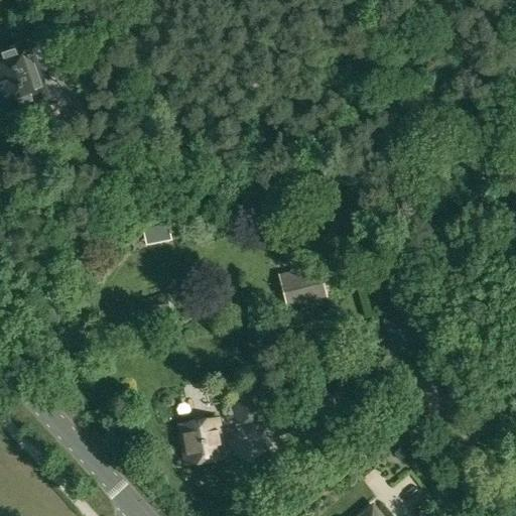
[(0,82),(9,109),(40,98),(22,44),(0,51),(0,82)]
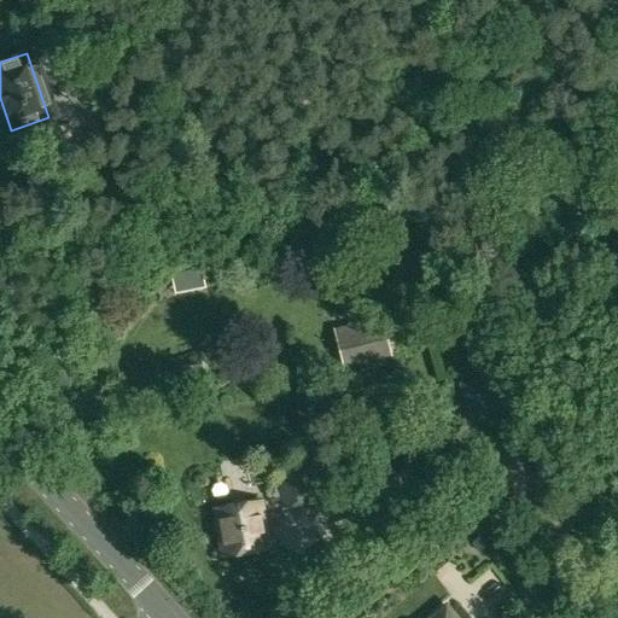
[(48,63),(34,68),(47,109),(62,105),(48,63)]
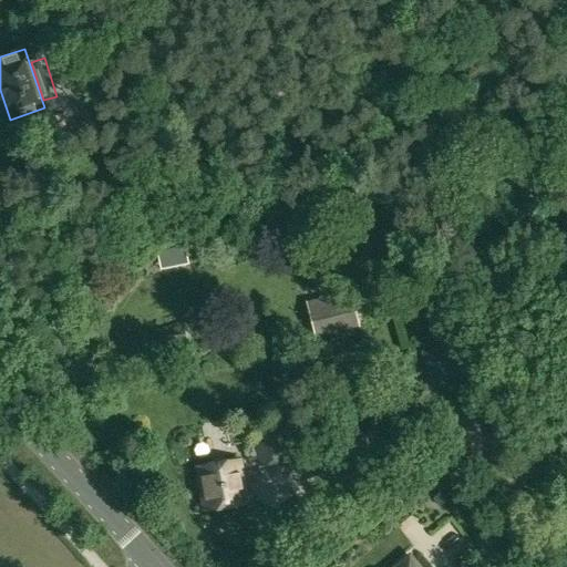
[(317,337),(361,326),(349,290),(307,301),(317,337)]
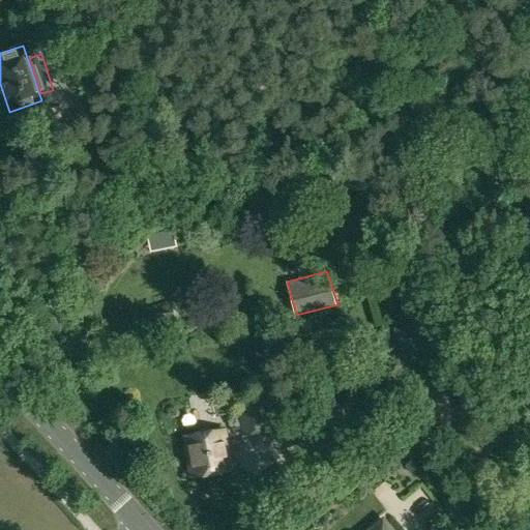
[(415,323),(393,329),(399,346),(420,340),(415,323)]
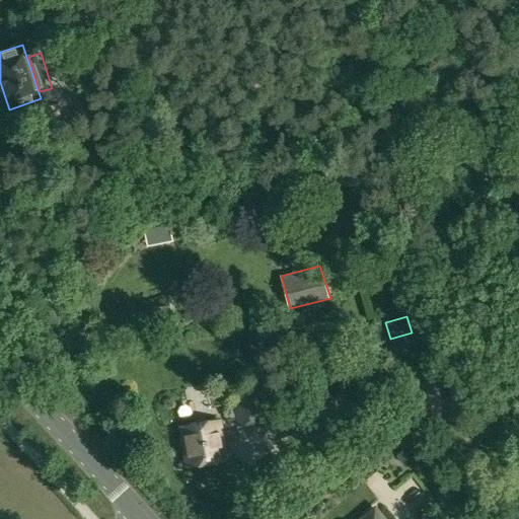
[(235,394),(240,426),(262,422),(255,390),(235,394)]
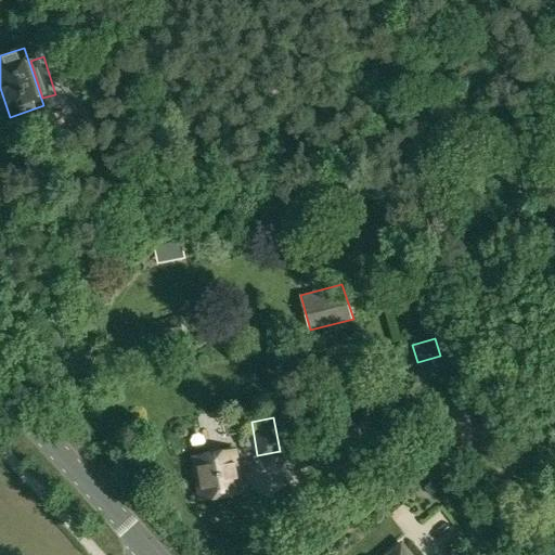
[(241,493),(234,452),(194,459),(201,500),(241,493)]
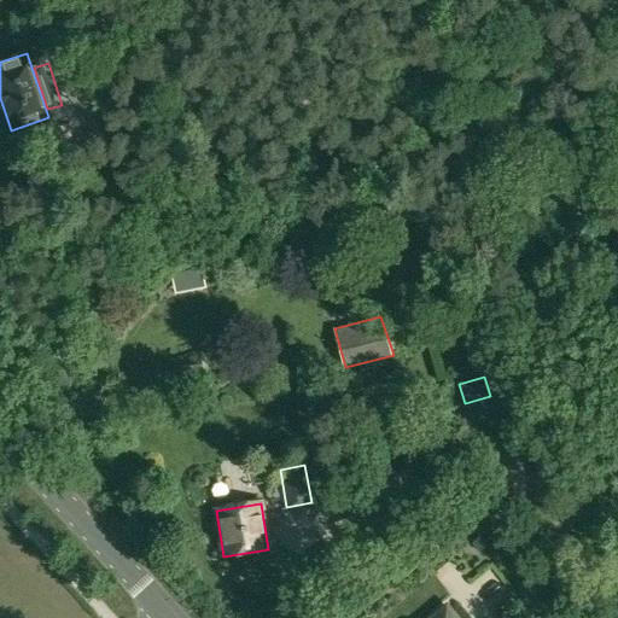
[(456,617),(449,607),(433,617),(456,617)]
